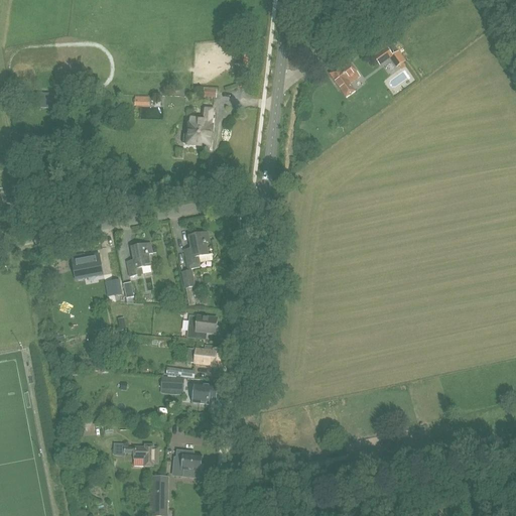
[(394,53),(389,45),(374,57),(379,65),(384,60),(387,65),(391,61),(390,59),(391,58),(396,67),(405,60),(398,50),(394,53)]
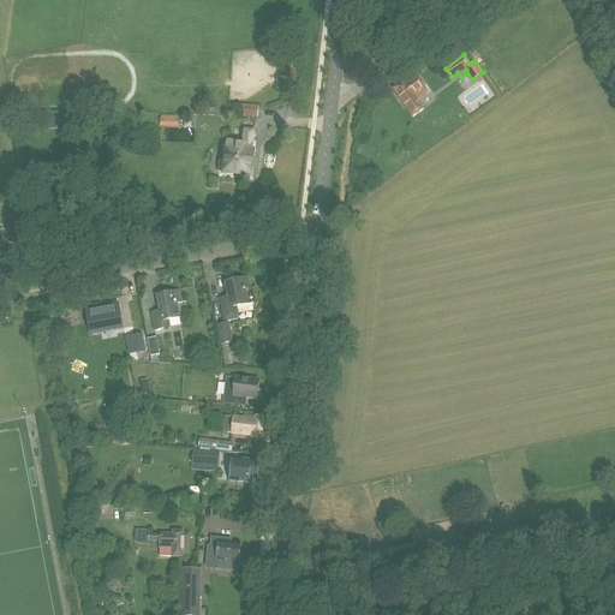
[(416,73),(393,89),(412,118),(423,109),(417,101),(429,93),(416,73)]
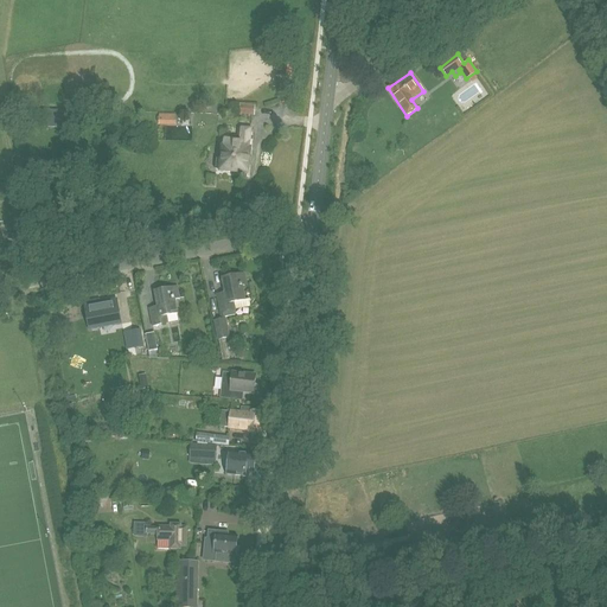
[(51,110),(43,110),(43,123),(50,123),(50,122),(69,122),(69,112),(51,110)]
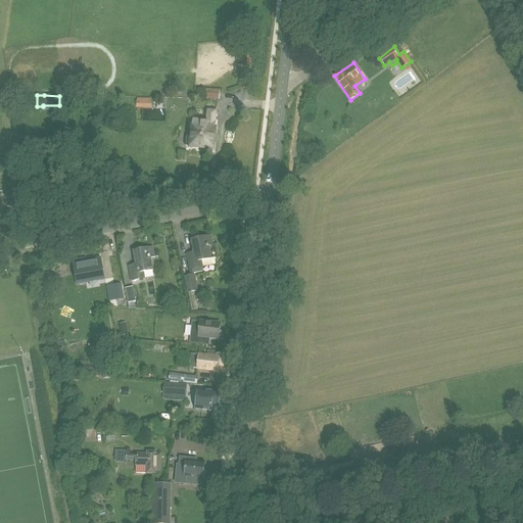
[(192,149),(214,151),(218,113),(209,112),(208,123),(195,122),(192,149)]
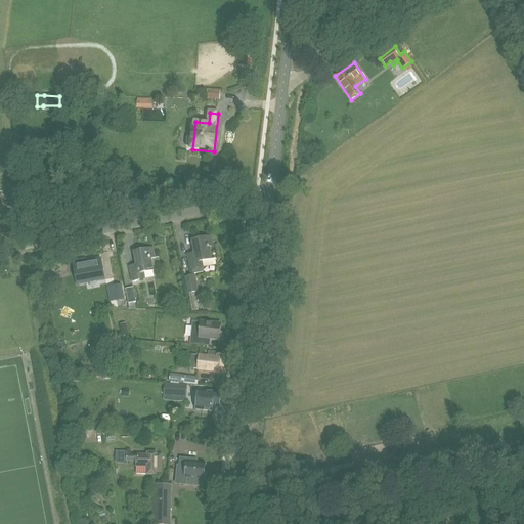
[(213,247),(211,236),(199,238),(200,242),(192,243),(194,254),(188,255),(191,270),(203,268),(202,261),(212,260),(209,247),(213,247)]
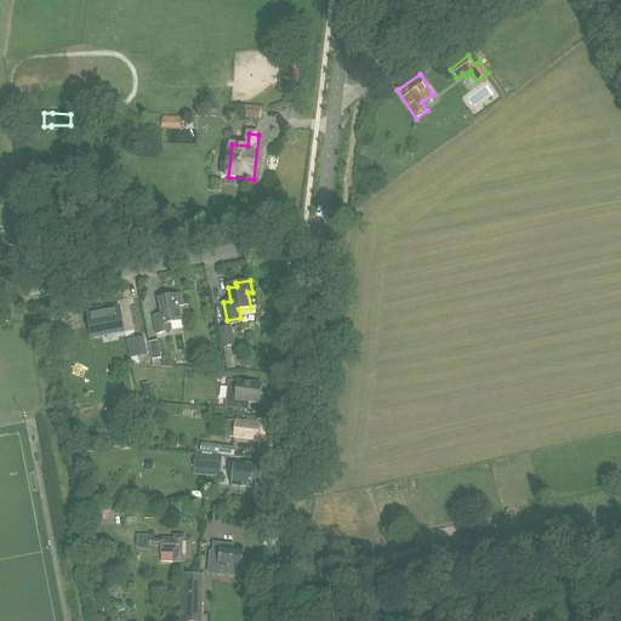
[(183,306),(181,294),(167,297),(167,298),(159,301),(163,314),(154,317),(158,334),(172,330),(171,324),(182,322),(178,307),(183,306)]
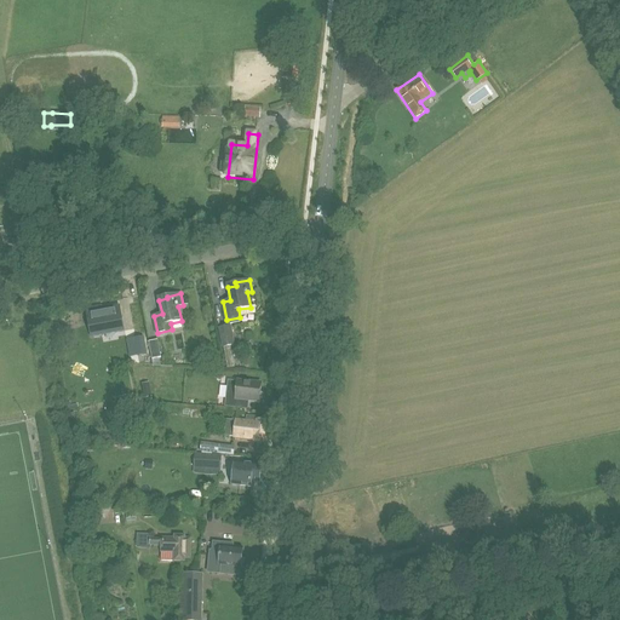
[(90,329),(91,329),(92,333),(93,334),(101,333),(102,332),(101,327),(105,326),(108,334),(124,331),(121,323),(124,322),(124,323),(128,322),(126,309),(121,310),(121,308),(99,313),(98,309),(86,311),(89,321),(86,322),(87,327),(90,327),(90,329)]
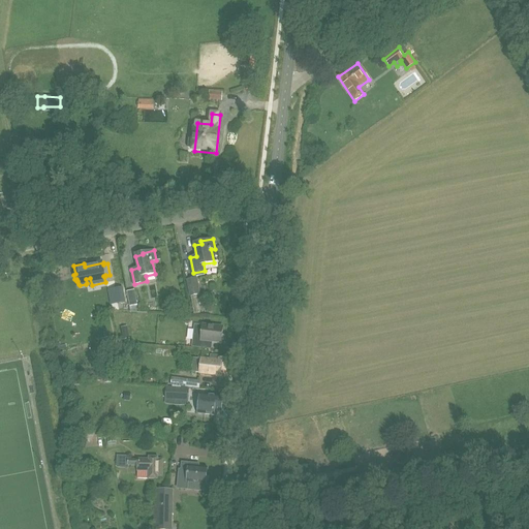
[(213,280),(224,281),(224,269),(208,269),(208,272),(213,272),(213,280)]
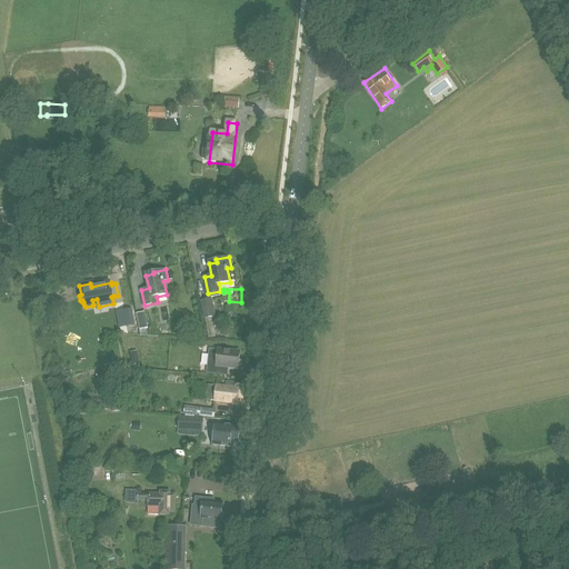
[(217,337),(213,318),(217,318),(213,299),(201,301),(206,320),(206,319),(210,338),(217,337)]
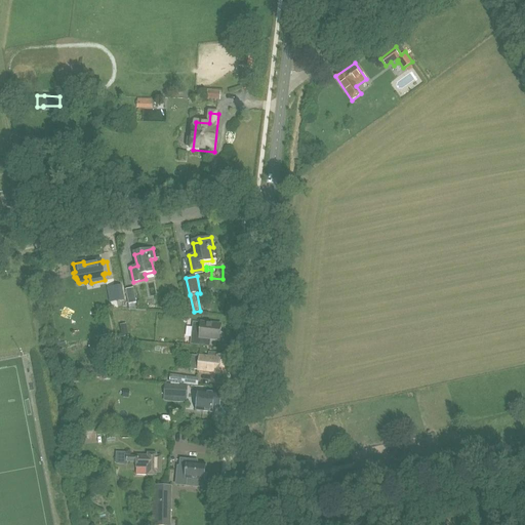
[(128,307),(127,298),(125,299),(123,286),(115,287),(115,289),(109,290),(110,300),(117,299),(117,300),(114,301),(115,309),(128,307)]
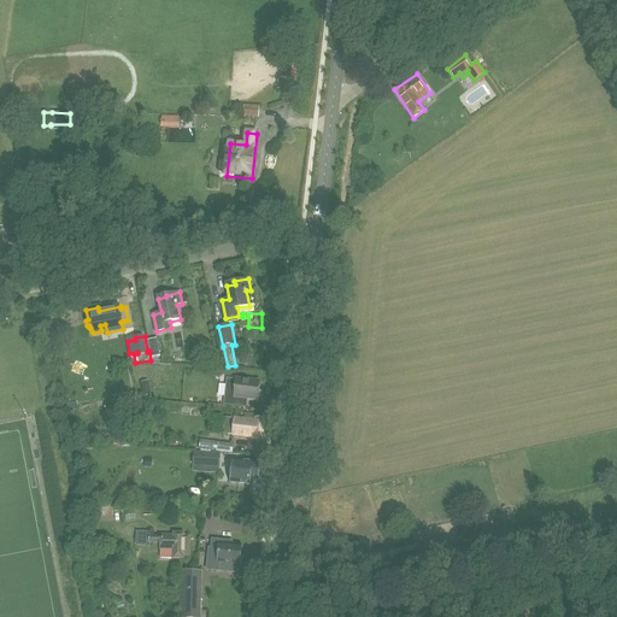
[(160,356),(157,340),(148,341),(151,358),(160,356)]
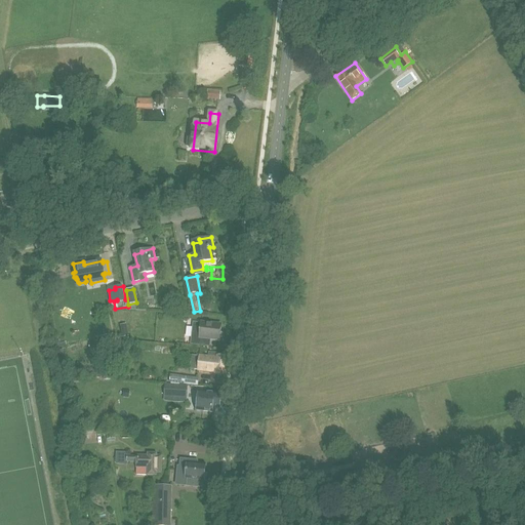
[(194,323),(192,345),(210,347),(210,339),(219,340),(220,338),(223,337),(224,333),(220,331),(221,325),(202,323),(201,324),(194,323)]
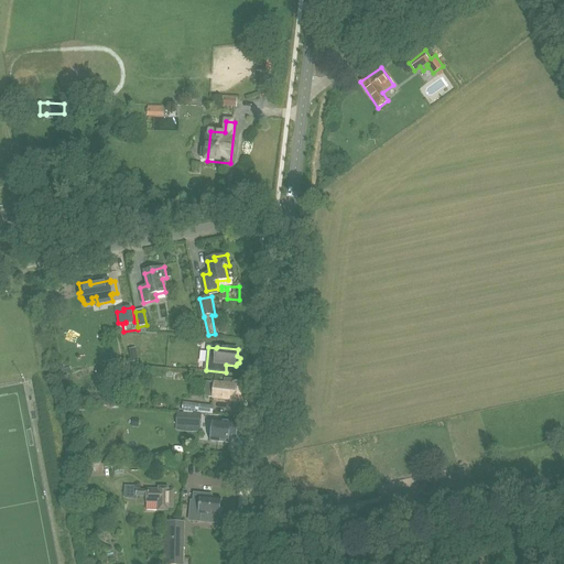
[(232,402),(241,403),(243,383),(238,383),(238,380),(226,379),(225,383),(207,382),(205,397),(232,400),(232,402)]
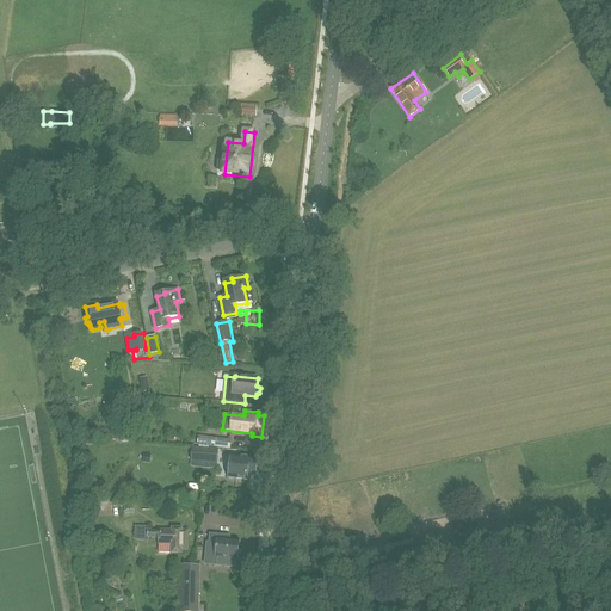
[(197,446),(230,450),(232,440),(198,436),(197,446)]
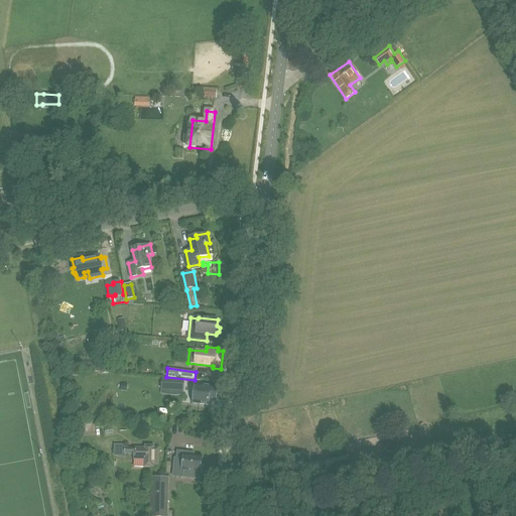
[(184,391),(185,379),(163,377),(162,390),(184,391)]
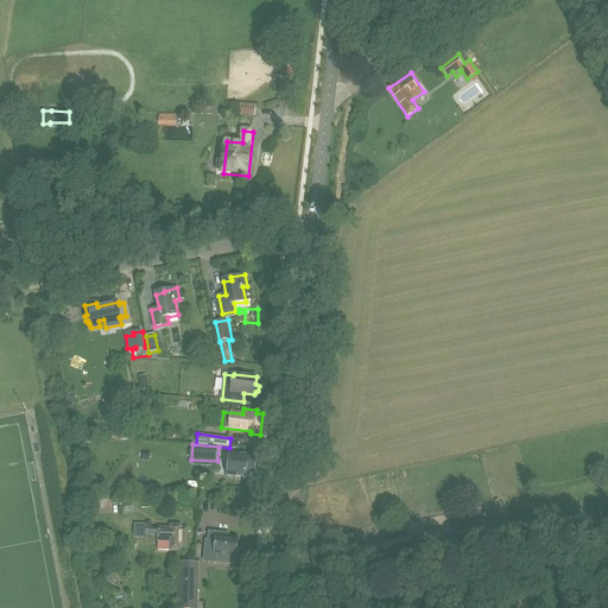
[(232,454),(232,455),(229,475),(247,477),(248,473),(255,473),(258,457),(232,454)]
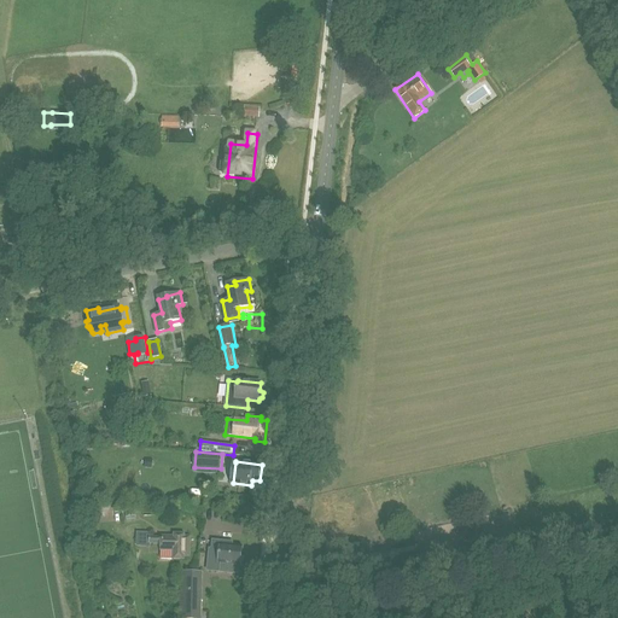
[(112,503),(104,505),(88,506),(89,519),(105,518),(114,517),(112,503)]
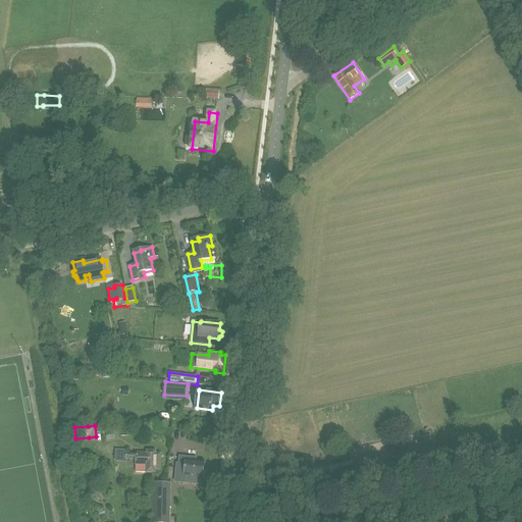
[(148,451),(147,453),(136,453),(126,453),(117,453),(117,464),(126,464),(126,460),(136,460),(136,466),(147,466),(147,473),(155,473),(155,471),(165,471),(166,454),(156,454),(156,452),(148,451)]
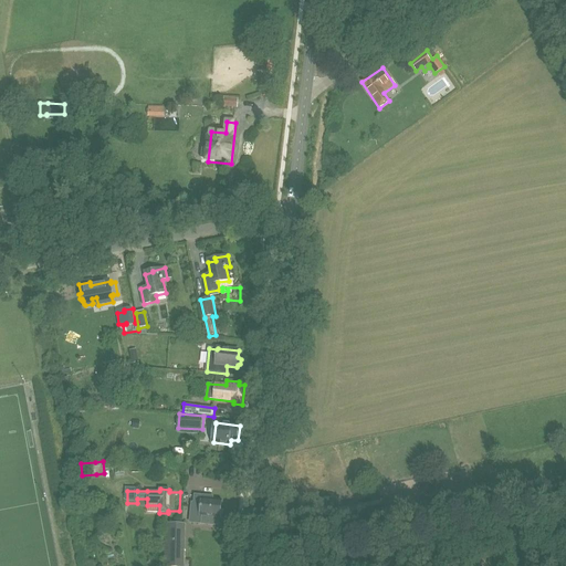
[(221,517),(222,502),(213,501),(213,498),(196,495),(195,510),(202,510),(201,515),(221,517)]
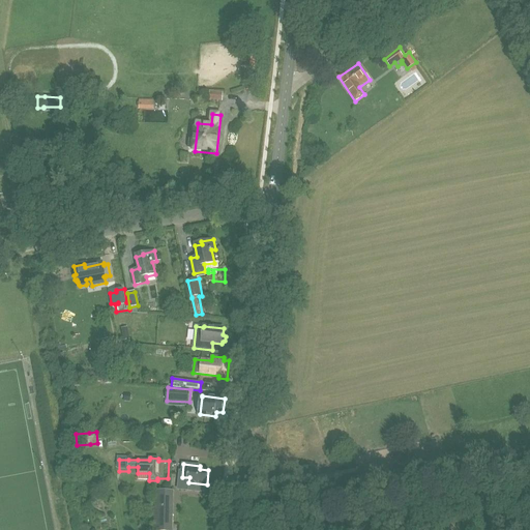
[(154,490),(153,529),(172,529),(174,491),(154,490)]
